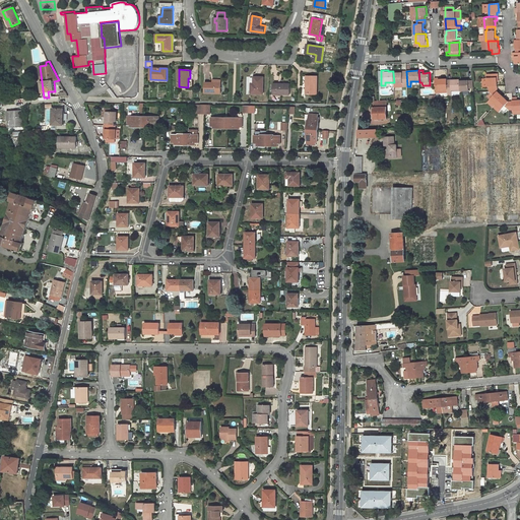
[(394,83),(403,82),(403,86),(407,86),(406,71),(402,71),(402,72),(393,73),(394,82),(394,83)]
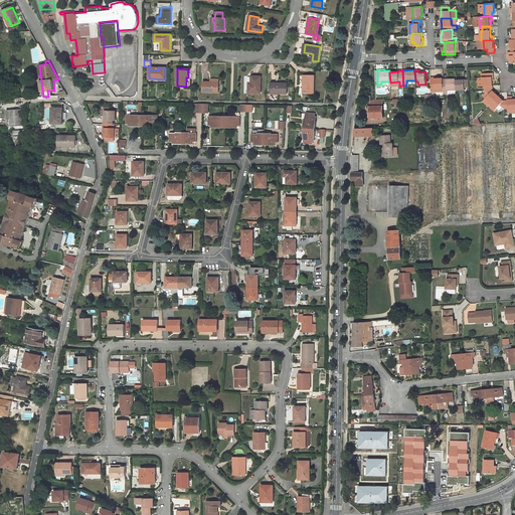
[(493,80),(493,72),(484,73),(482,73),(482,77),(482,86),(484,86),(492,86),(492,80),(493,80)]
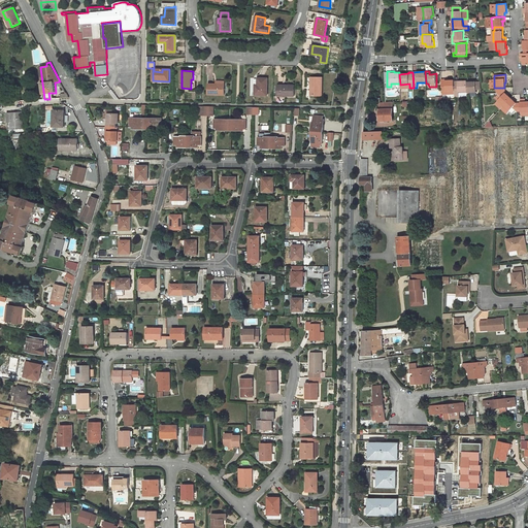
[(256,85),(255,95),(267,95),(267,78),(258,77),(258,85),(256,85)]
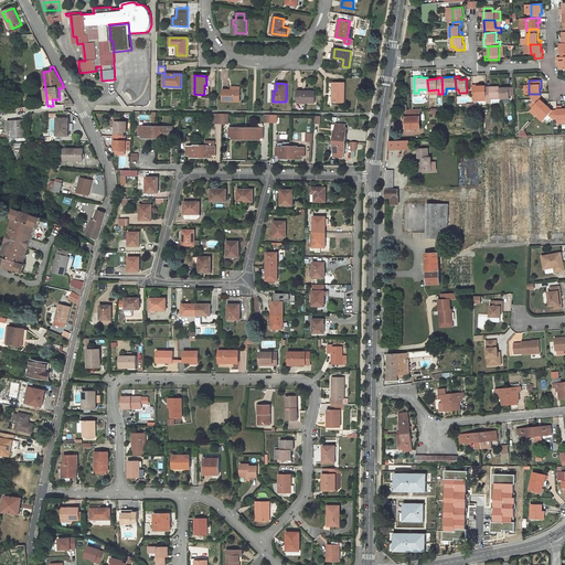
[(333,83),(333,102),(344,103),(345,83),(333,83)]
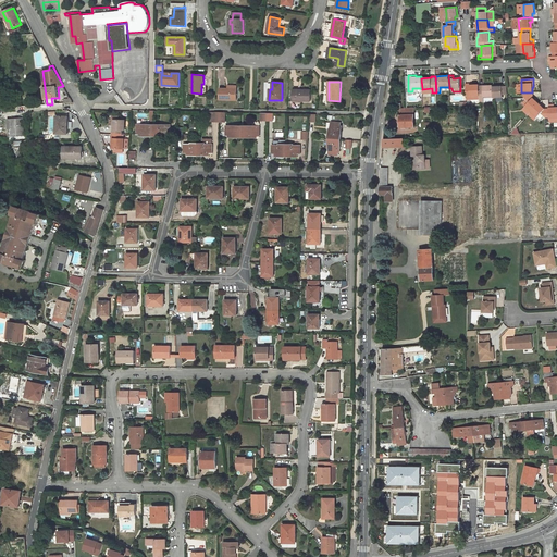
[(473,84),(466,84),(466,93),(466,99),(468,99),(468,98),(470,98),(470,96),(480,96),(480,86),(479,85),(473,85),(473,84)]
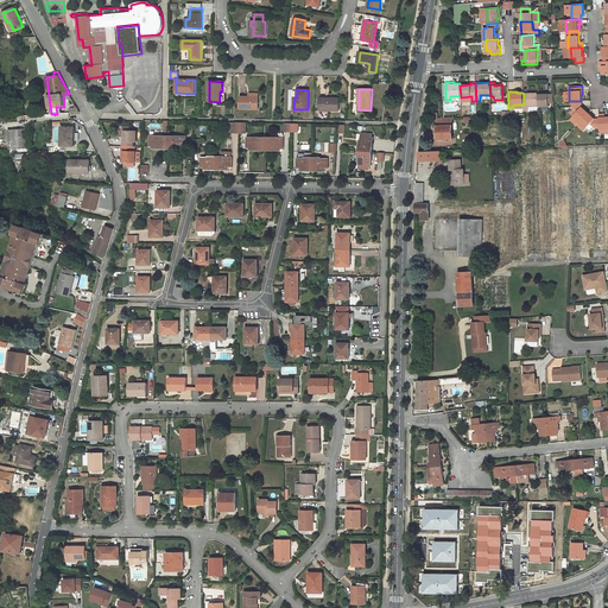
[(538,93),(524,94),(524,105),(524,108),(524,112),(527,112),(527,105),(538,105),(538,93)]
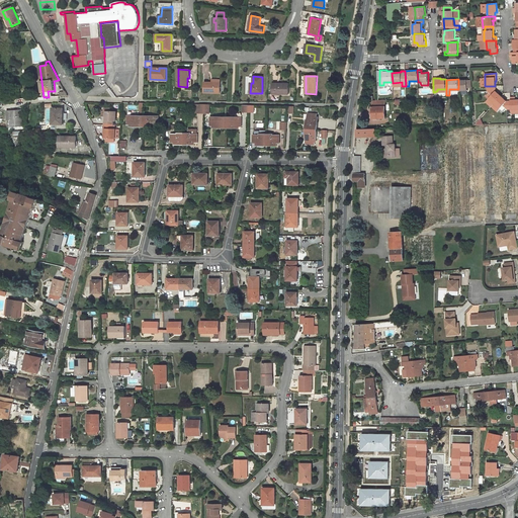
[(470,80),(462,80),(461,79),(458,79),(458,89),(458,90),(467,90),(467,88),(471,88),(470,80)]
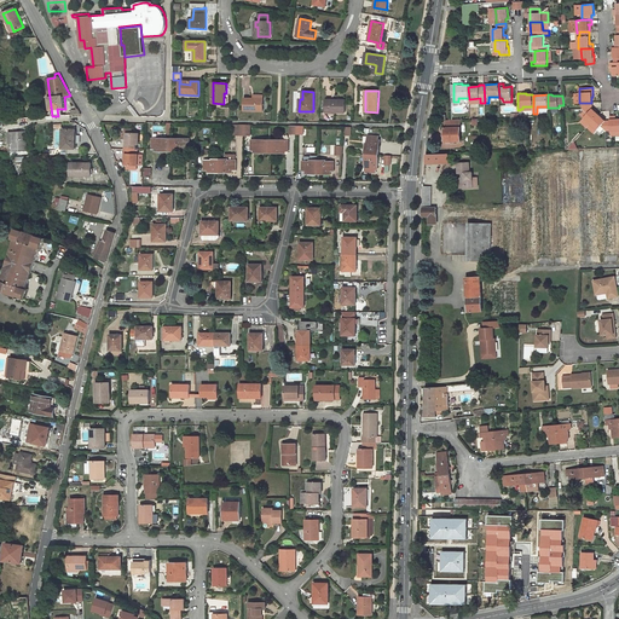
[(244,98),(244,110),(264,111),(264,98),(254,98),(244,98)]
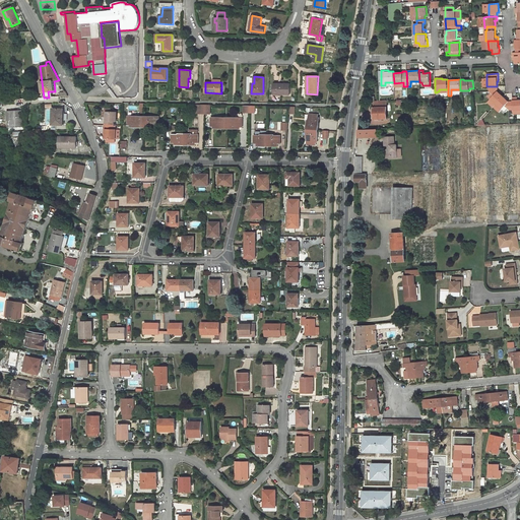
[(274,83),(273,93),(289,94),(289,83),(281,83),(274,83)]
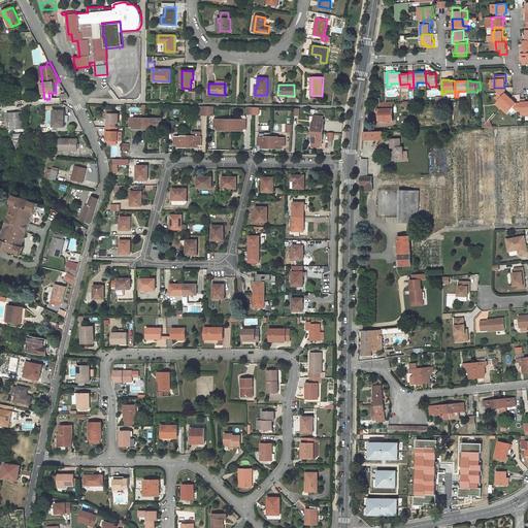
[(510,98),(504,93),(504,88),(496,88),(496,93),(501,97),(497,100),(503,105),(510,98)]
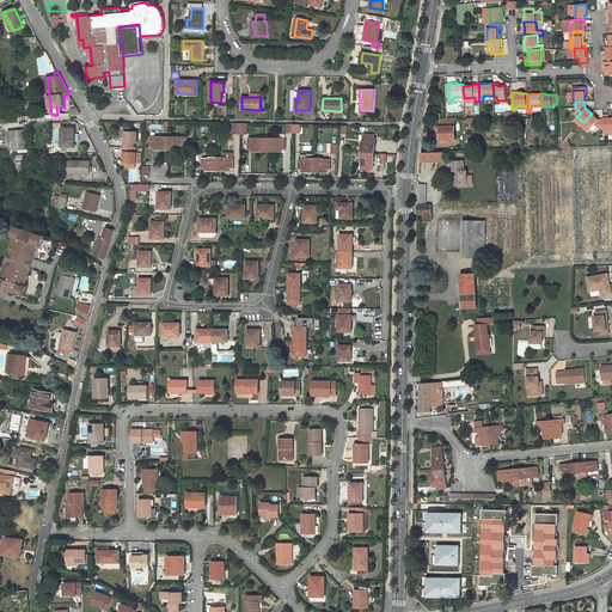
[(128,104),(126,106),(134,115),(138,115),(128,104)]
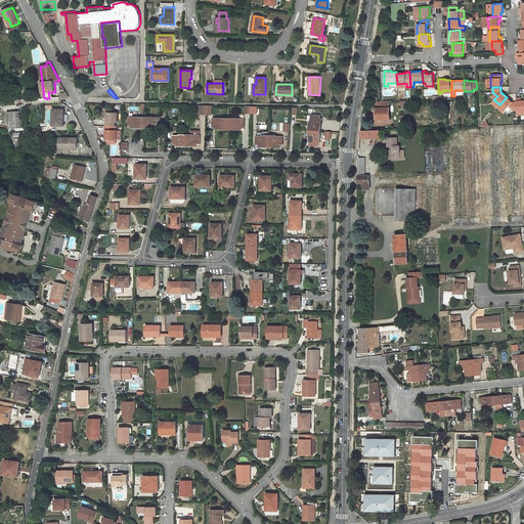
[(513,102),(507,97),(499,104),(506,110),(509,106),(513,111),(517,111),(516,102),(513,102)]
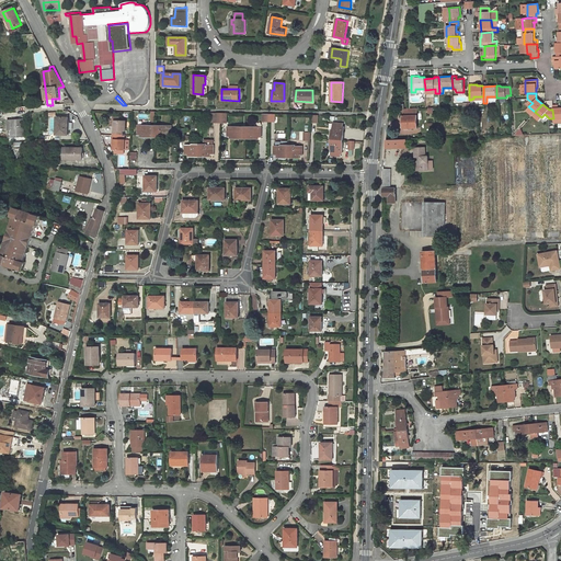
[(418,128),(418,109),(410,109),(404,109),(403,109),(403,128),(418,128)]
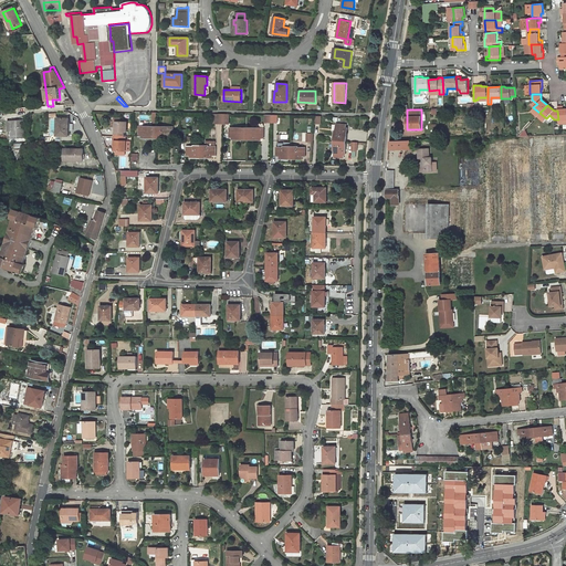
[(58,118),(58,136),(69,136),(69,118),(58,118)]
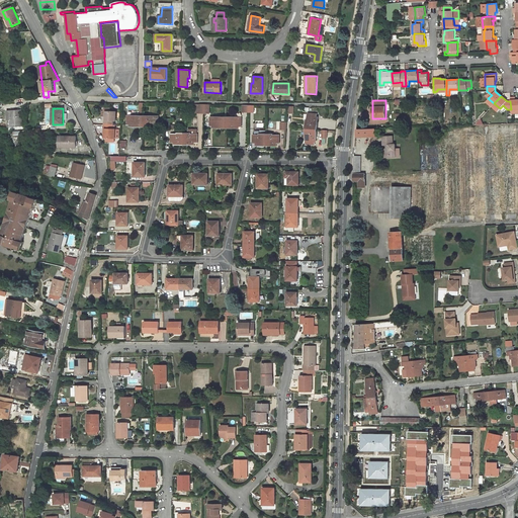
[(10,110),(12,126),(23,125),(22,109),(10,110)]
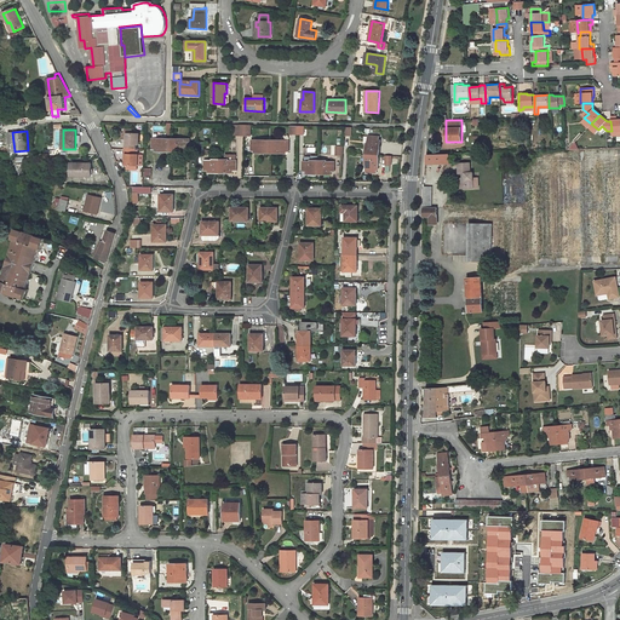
[(130,139),(130,144),(128,144),(128,149),(138,150),(138,145),(142,145),(143,135),(131,133),(130,139)]
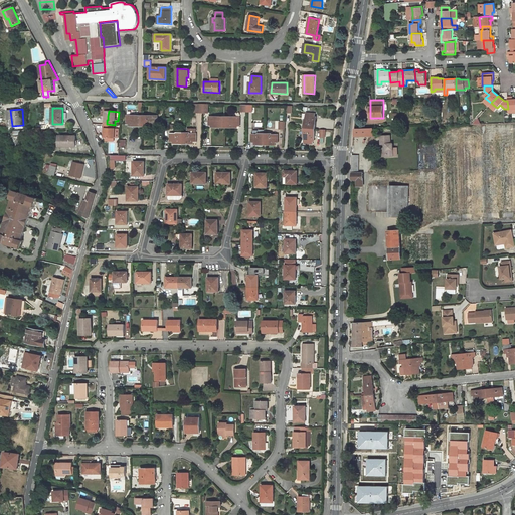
[(316,129),(316,117),(314,117),(314,114),(307,114),(306,120),(305,119),(304,129),(316,129)]
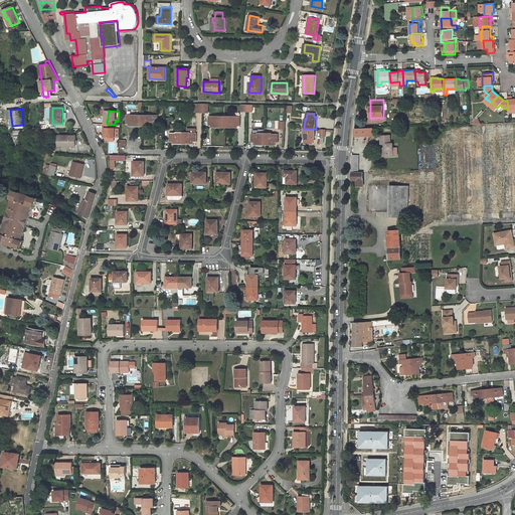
[(142,116),(127,116),(127,123),(130,123),(130,124),(130,126),(142,126),(142,116)]
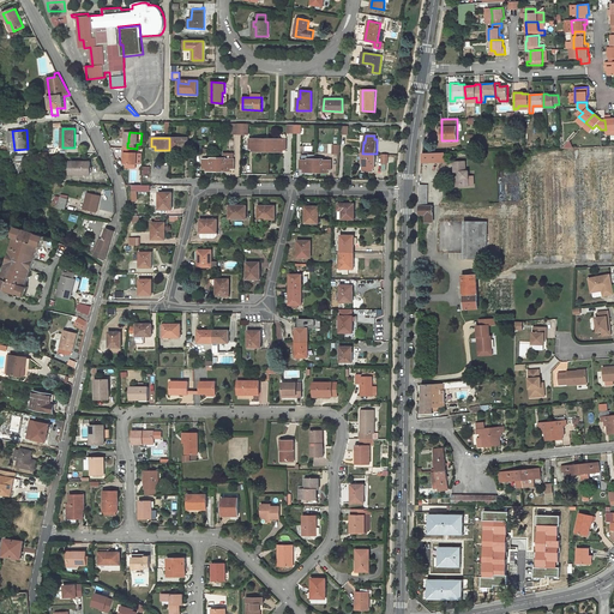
[(169,150),(185,150),(185,149),(185,146),(188,146),(188,138),(169,138),(169,150)]
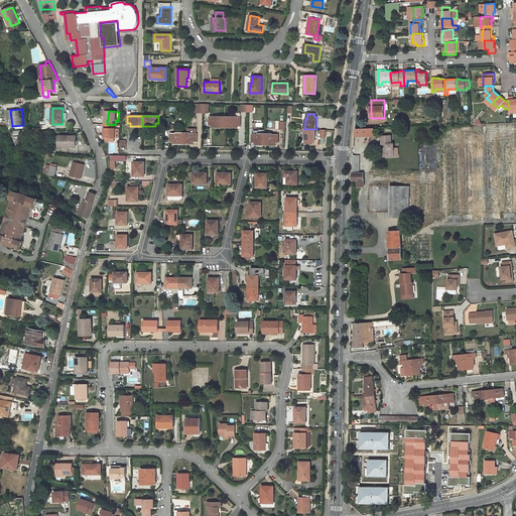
[(225,117),(210,117),(210,124),(213,124),(213,126),(213,127),(225,127),(225,117)]
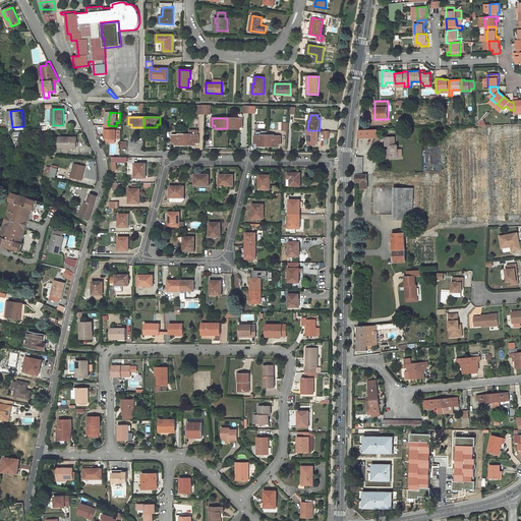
[(227,128),(240,129),(240,127),(240,125),(243,125),(243,118),(227,118),(227,128)]
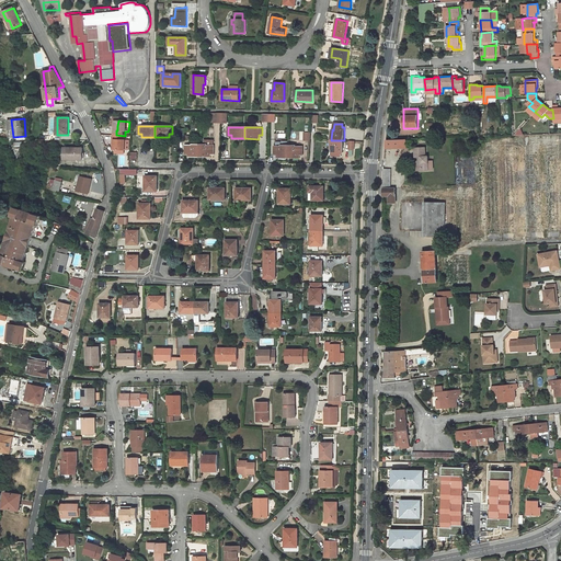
[(117,140),(116,150),(127,150),(128,140),(125,140),(125,136),(116,135),(116,140),(117,140)]
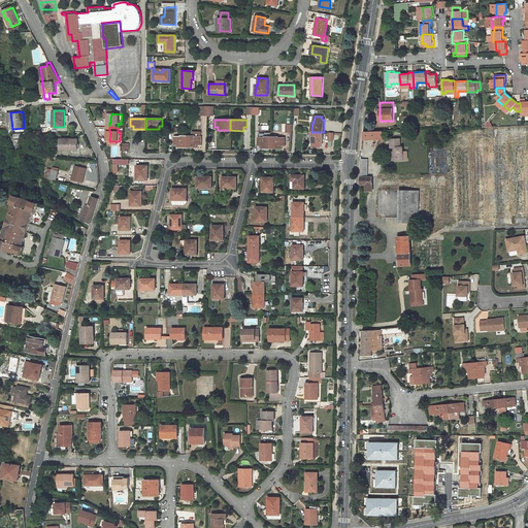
[(311,132),(311,140),(312,140),(312,146),(320,146),(320,144),(322,144),(323,144),(324,132),(311,132)]
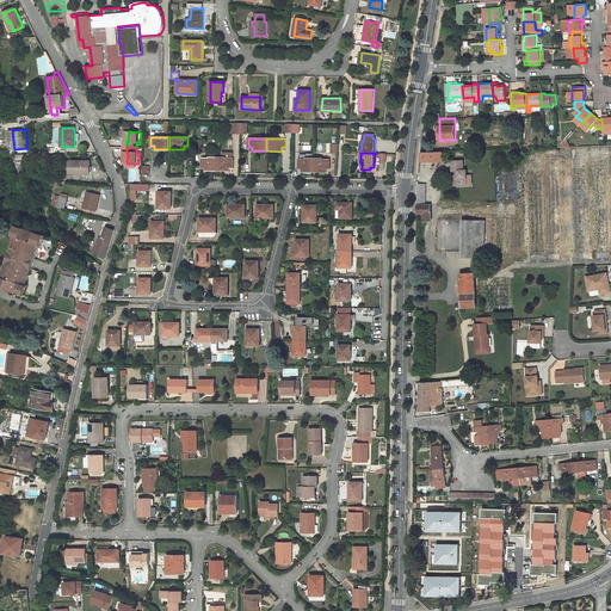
[(218,158),(210,158),(203,158),(203,165),(207,165),(207,167),(207,171),(217,171),(218,158)]
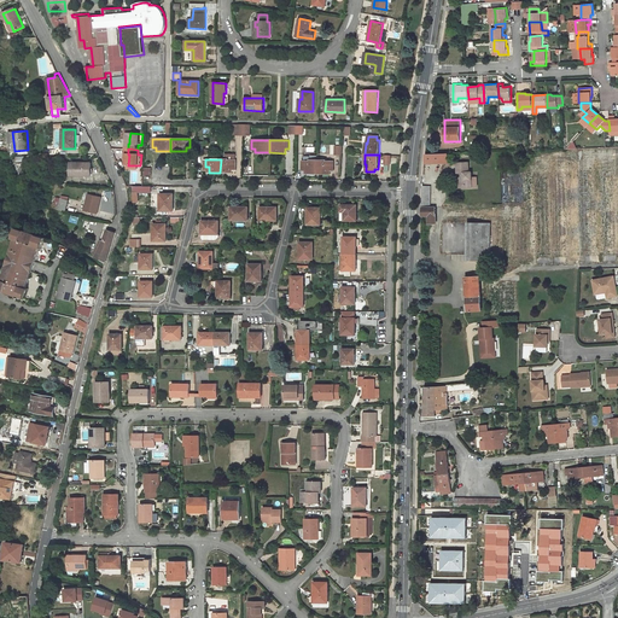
[(220,173),(232,173),(232,169),(232,167),(235,168),(235,161),(229,161),(229,159),(221,159),(220,173)]
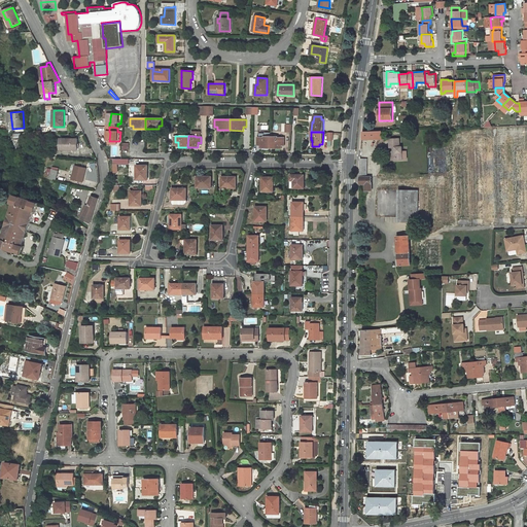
[(271,137),(265,137),(265,138),(258,138),(258,144),(261,144),(261,145),(261,148),(271,148),(271,137)]
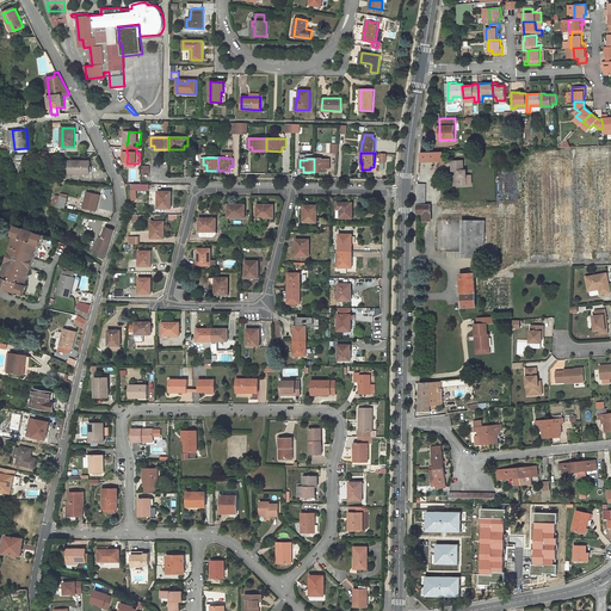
[(326,168),(329,168),(329,160),(322,160),(322,159),(314,159),(314,172),(326,172),(326,168)]
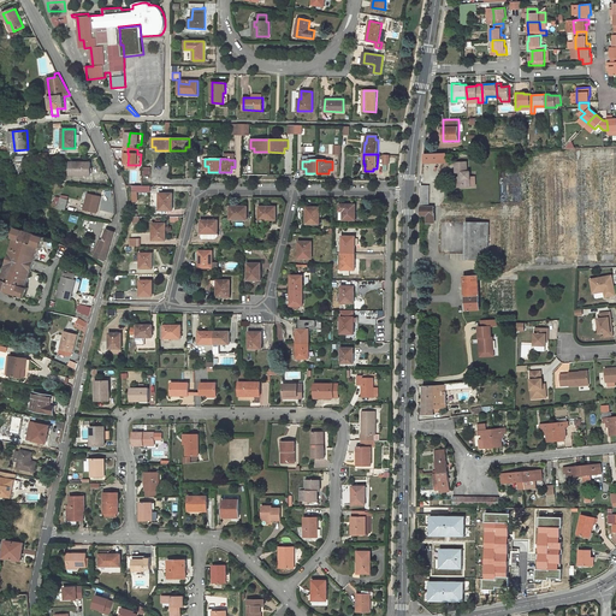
[(71,163),(71,175),(90,175),(90,163),(71,163)]
